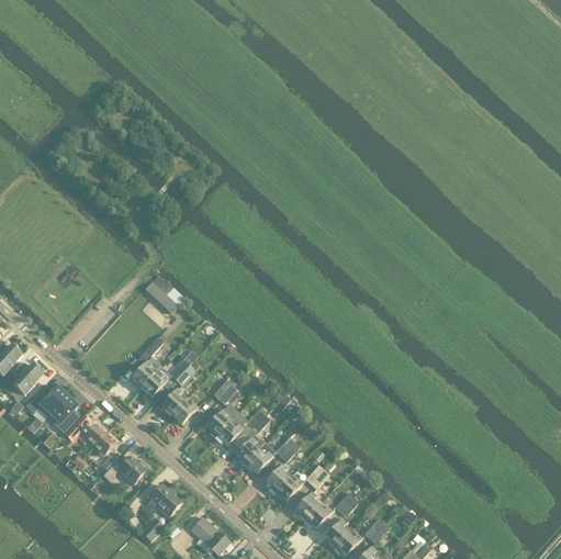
[(152,281),(144,290),(169,312),(170,313),(178,304),(177,303),(167,294),(172,287),(158,274),(152,281)]
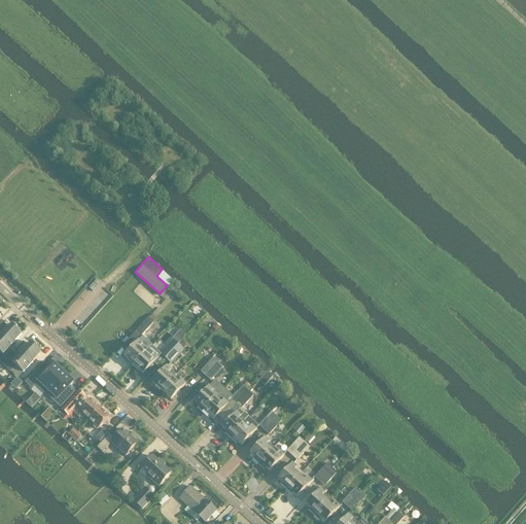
[(147,316),(135,329),(140,334),(140,335),(152,320),(147,316)]
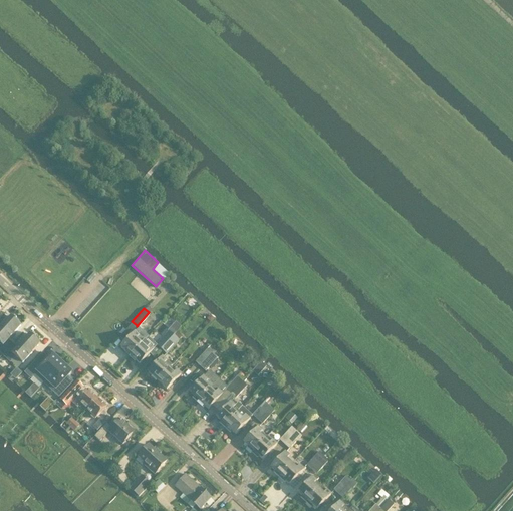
[(10,314),(0,324),(0,351),(1,352),(11,342),(13,339),(9,335),(20,323),(10,314)]
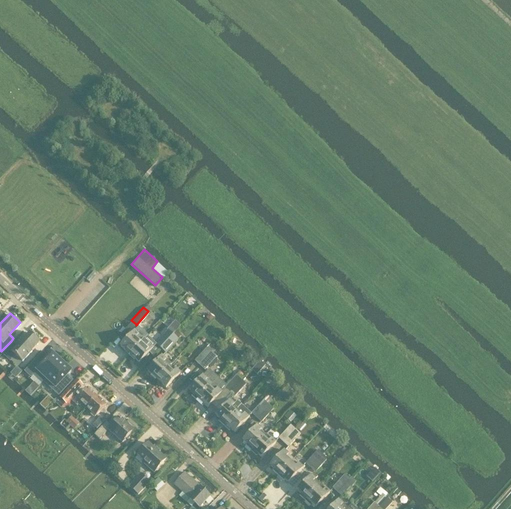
[(119,344),(128,352),(146,333),(136,325),(119,344)]
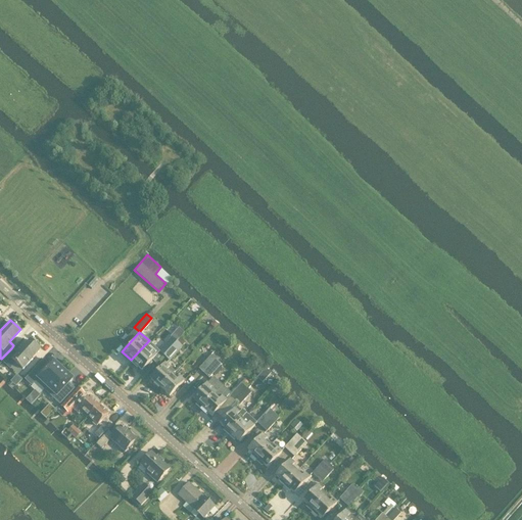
[(157,348),(162,353),(175,339),(171,335),(157,348)]
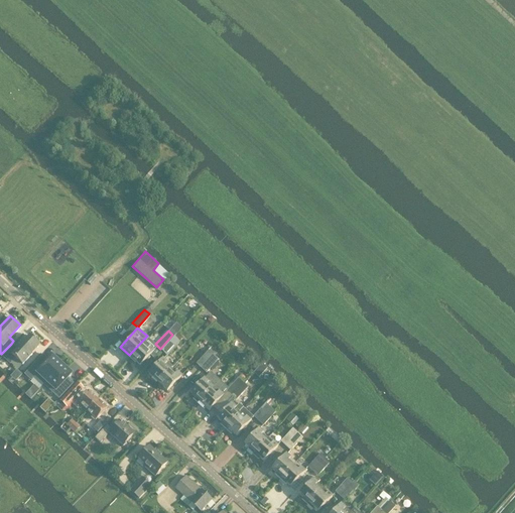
[(11,344),(1,354),(9,362),(14,356),(21,362),(39,343),(29,334),(18,346),(13,341),(11,344)]
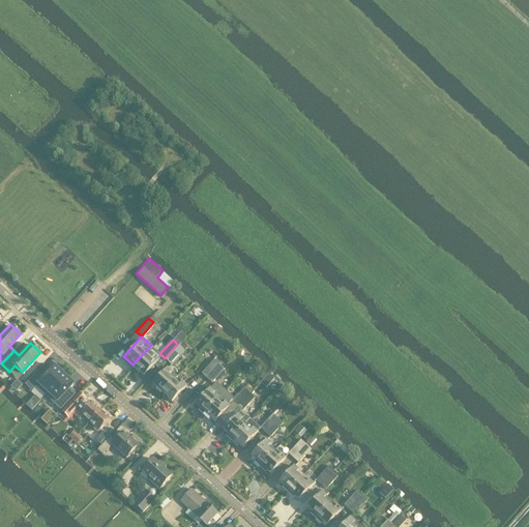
[(177,344),(165,358),(170,362),(171,363),(183,350),(183,349),(182,349),(178,345),(177,344)]
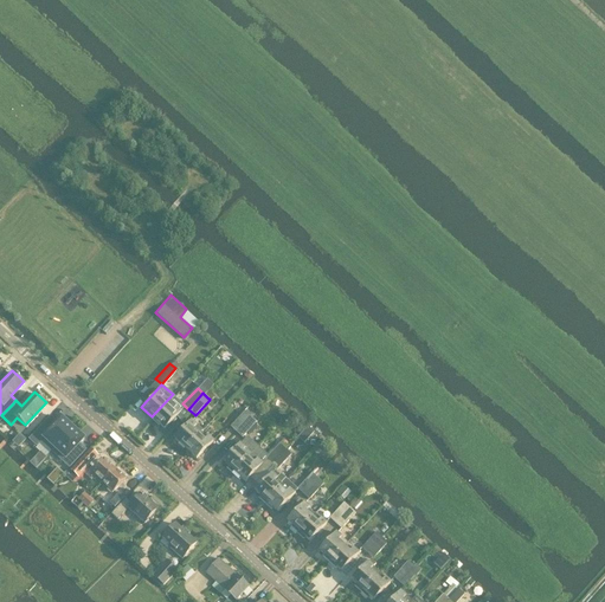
[(173,394),(152,416),(162,427),(174,414),(180,419),(188,409),(182,403),(173,394)]
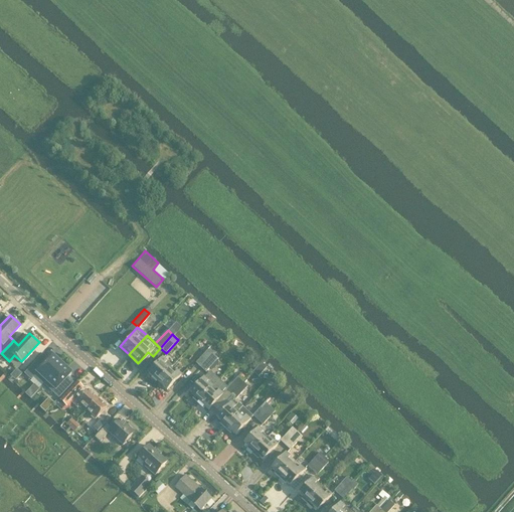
[(194,361),(199,365),(211,352),(206,348),(194,361)]
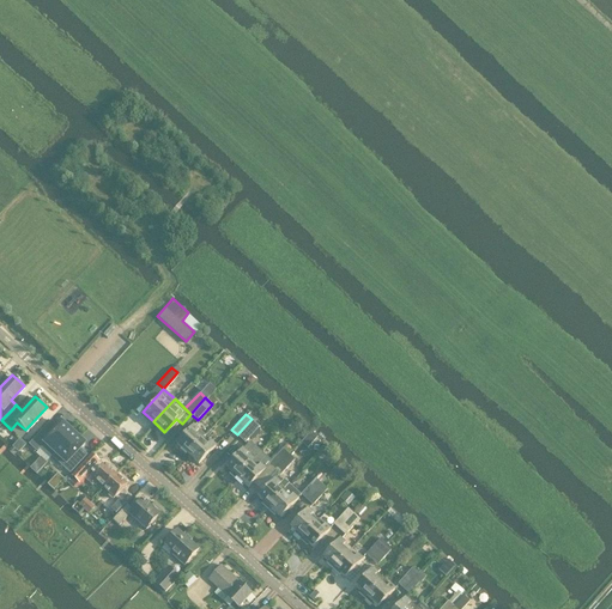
[(252,419),(237,434),(243,439),(258,424),(252,419)]
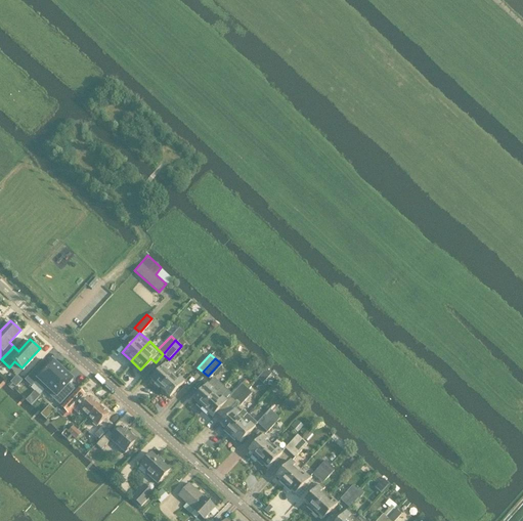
[(43,359),(25,379),(31,384),(34,380),(44,389),(61,368),(52,359),(48,364),(43,359)]
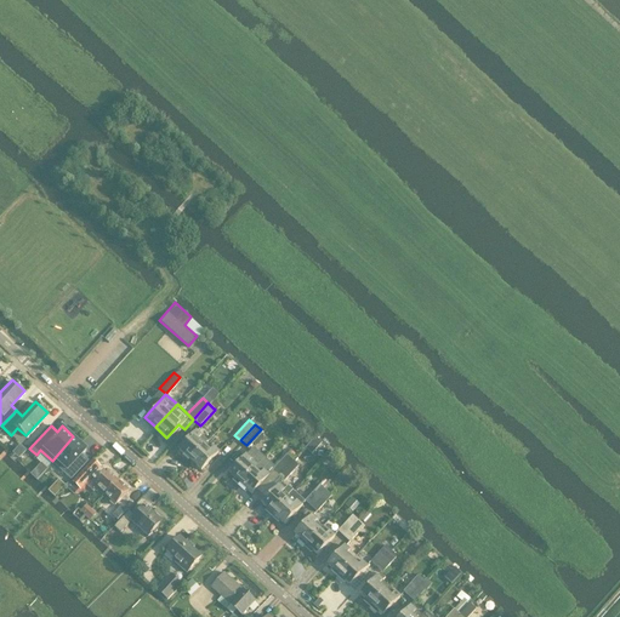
[(177,446),(188,457),(206,438),(200,432),(199,433),(194,428),(177,446)]
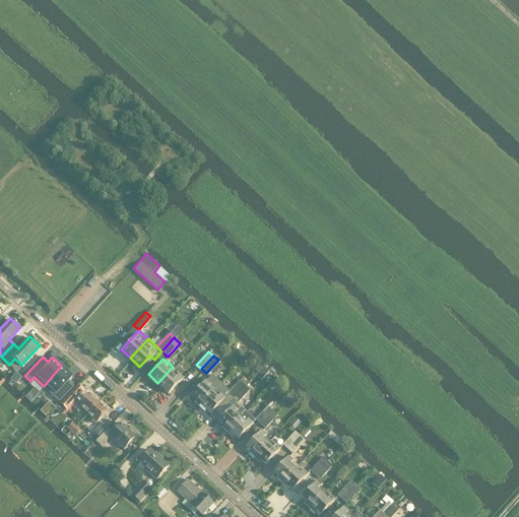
[(61,366),(44,386),(58,399),(72,384),(67,379),(71,375),(61,366)]
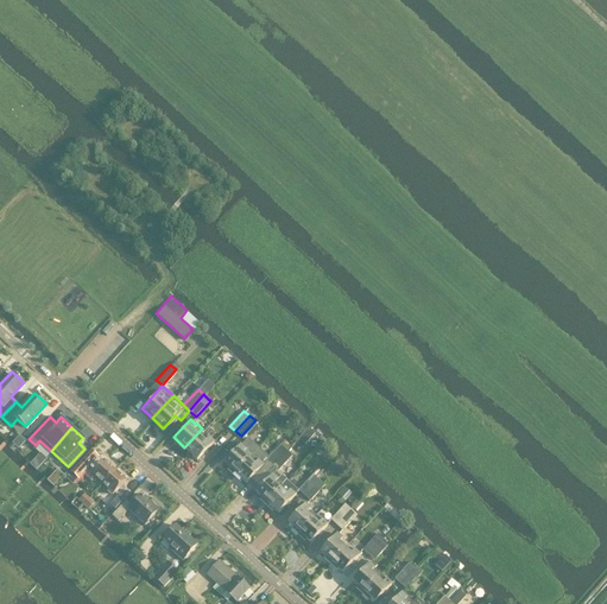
[(202,428),(184,447),(195,457),(212,439),(207,434),(206,436),(201,431),(202,430),(202,428)]
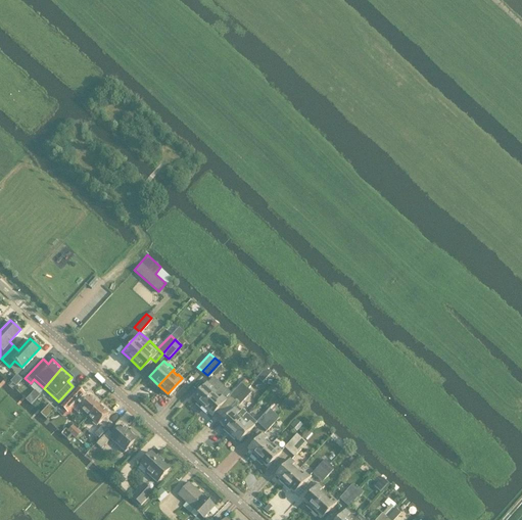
[(194,402),(199,406),(221,383),(212,375),(206,382),(205,381),(191,397),(194,400),(194,402)]
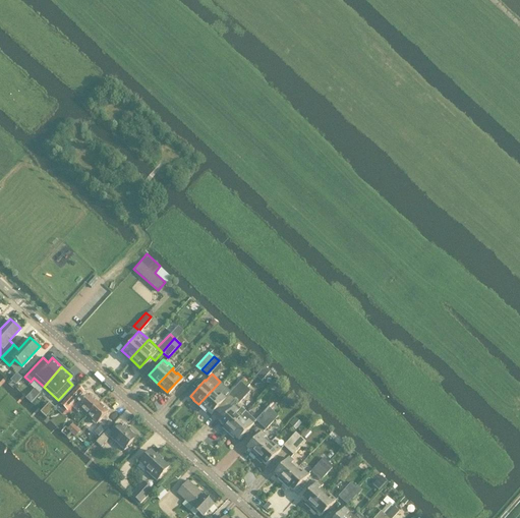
[(220,382),(198,404),(205,410),(206,408),(210,412),(224,397),(227,393),(232,397),(244,384),(239,380),(230,390),(220,382)]
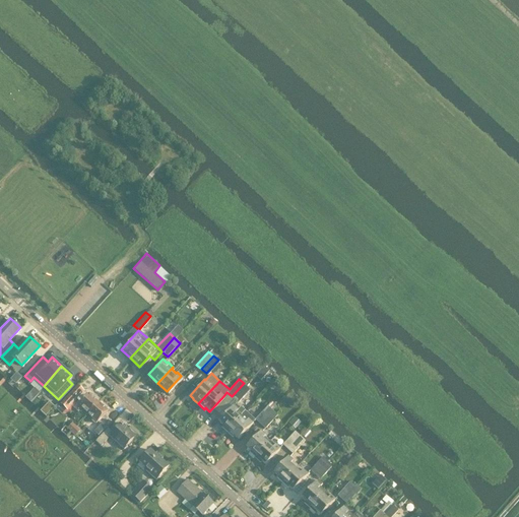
[(244,383),(232,396),(236,400),(248,387),(244,383)]
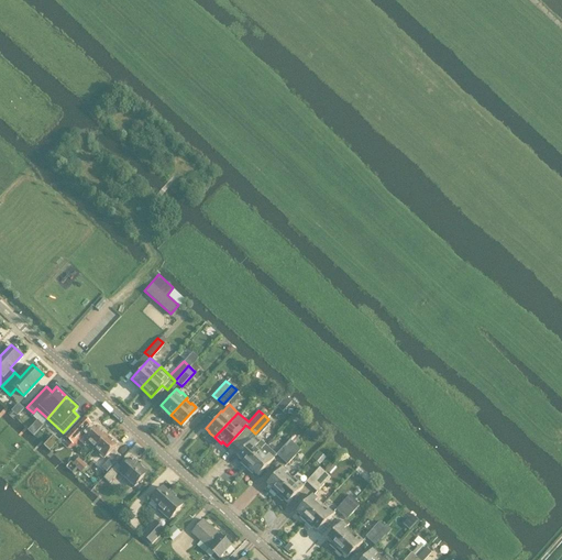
[(70,431),(66,436),(72,441),(81,430),(90,420),(85,416),(76,426),(70,431)]
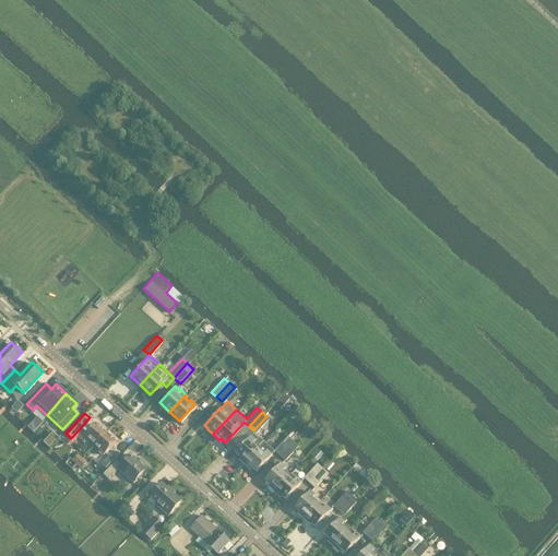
[(87,436),(93,441),(104,428),(95,421),(82,434),(85,437),(87,436)]
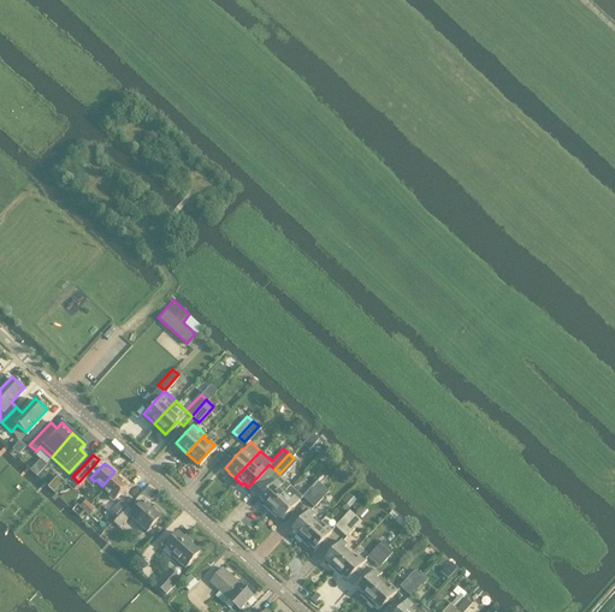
[(114,471),(102,486),(110,493),(108,494),(112,498),(126,483),(114,471)]
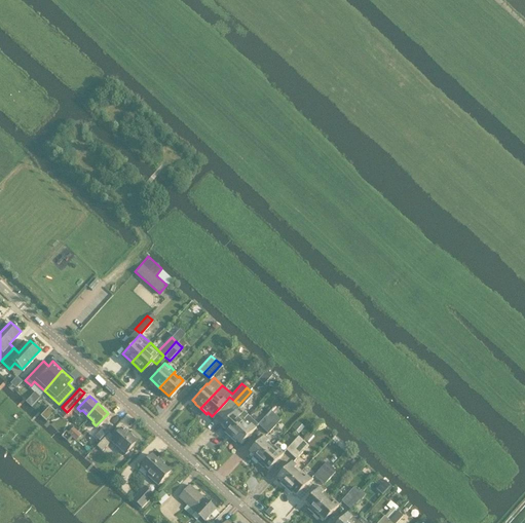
[(234,408),(220,424),(224,428),(223,430),(228,435),(244,418),(245,419),(249,414),(242,409),(241,410),(237,407),(235,409),(234,408)]
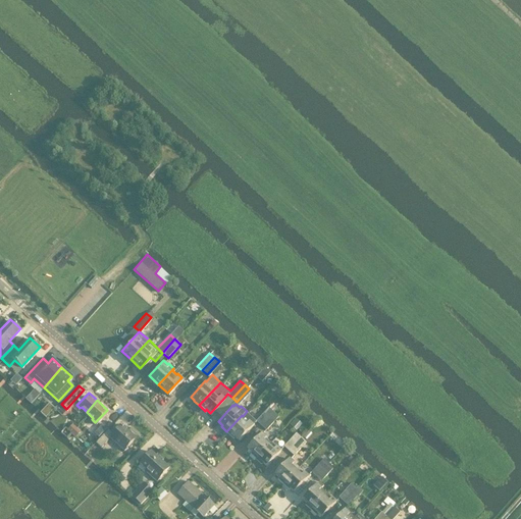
[(268,406),(255,419),(259,423),(272,409),(268,406)]
